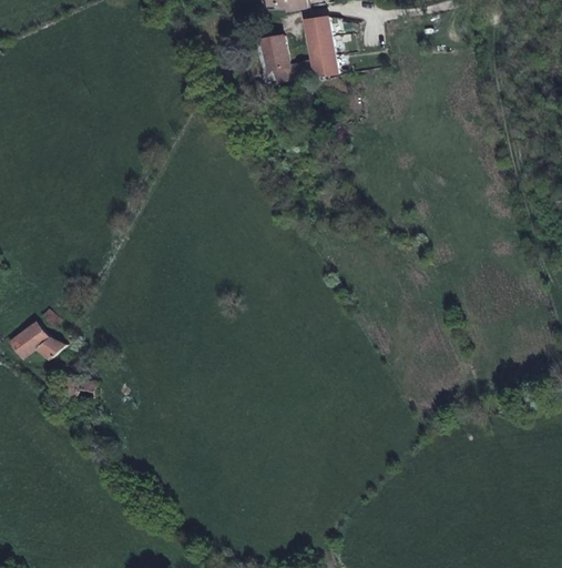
[(286,11),(306,8),(305,0),(266,0),(267,6),(275,6),(286,6),(286,10),(286,11)]
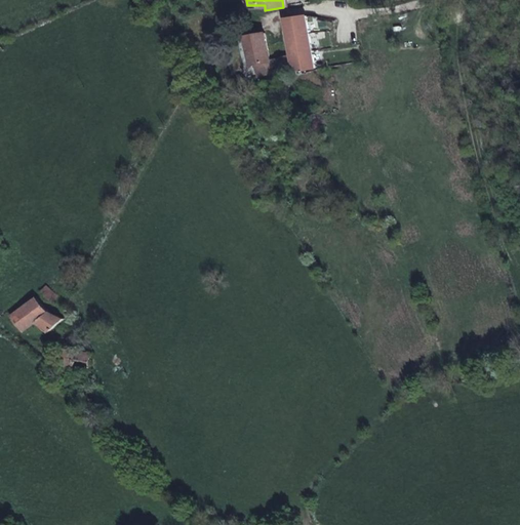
[(261,34),(241,37),(246,66),(252,65),(266,63),(266,61),(261,35),(261,34)]
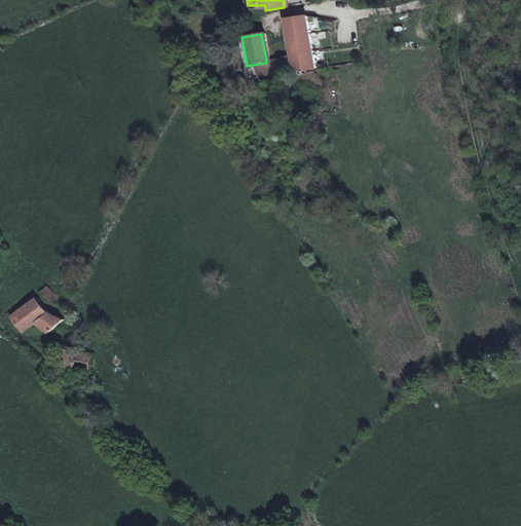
[(309,69),(307,54),(287,57),(289,71),(299,70),(309,69)]
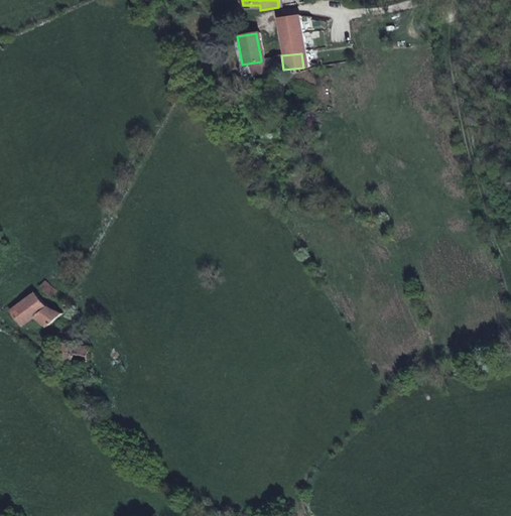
[(267,58),(261,59),(261,61),(248,63),(252,74),(271,70),(267,58)]
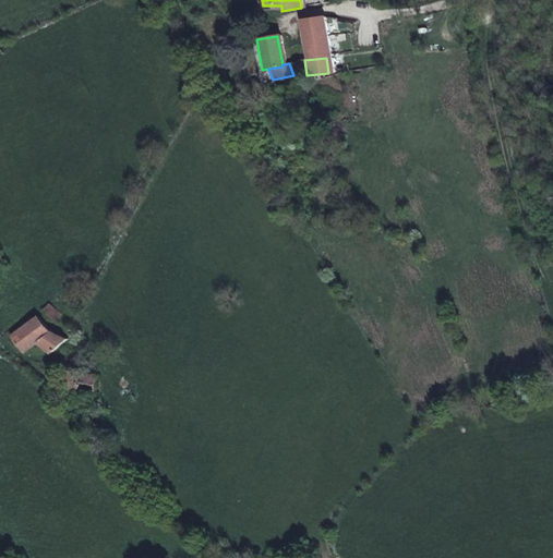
[(45,303),(37,311),(38,311),(50,323),(57,316),(45,303)]
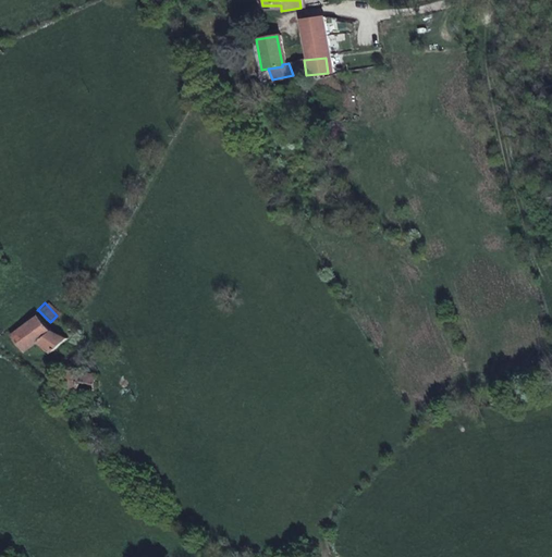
[(48,351),(57,343),(63,338),(48,332),(35,316),(7,335),(20,351),(33,343),(46,353),(48,351)]
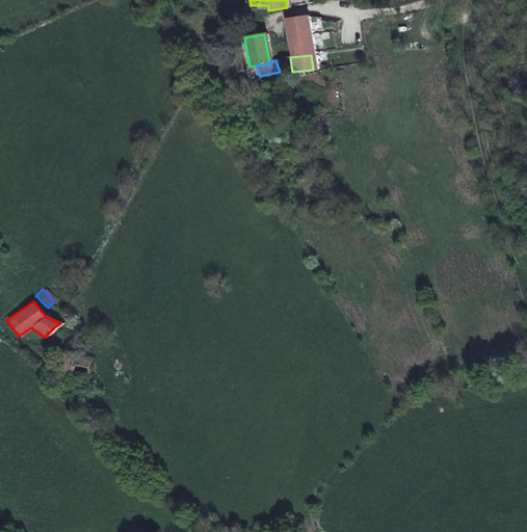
[(88,355),(59,354),(59,369),(87,370),(88,355)]
